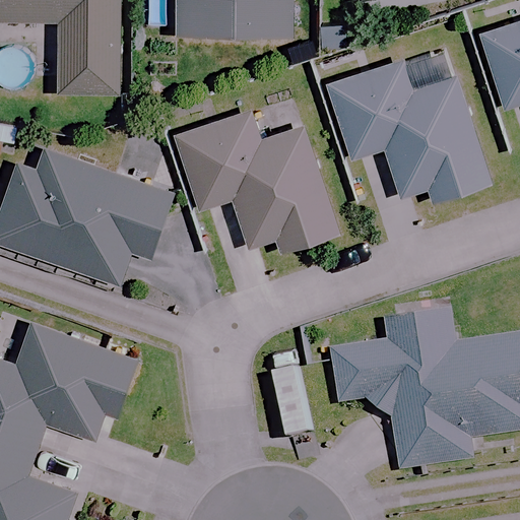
[(112,91),(113,0),(0,0),(0,18),(55,19),(55,90),(112,91)]
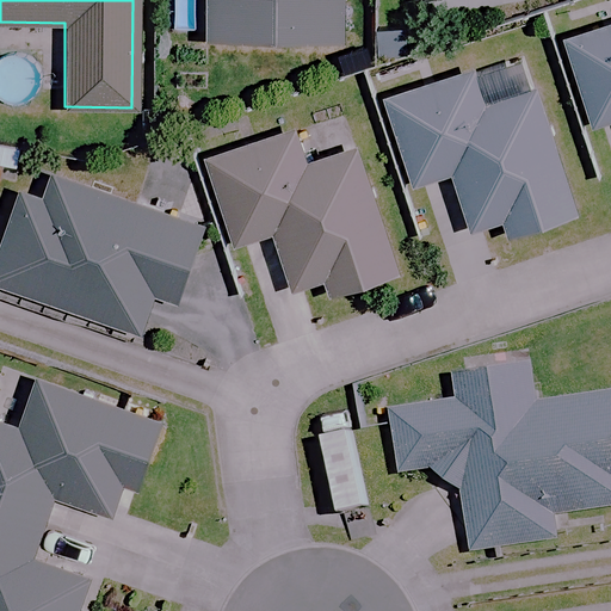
[(202,0),(203,38),(340,37),(339,0),(202,0)]
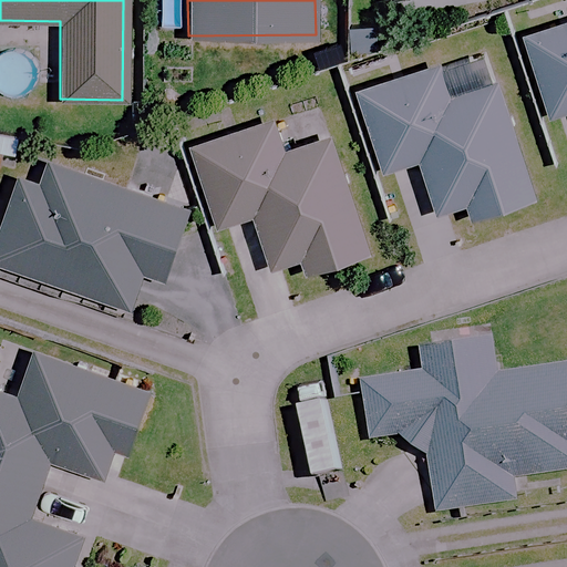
[(566,21),(522,35),(546,116),(566,110),(566,21)]
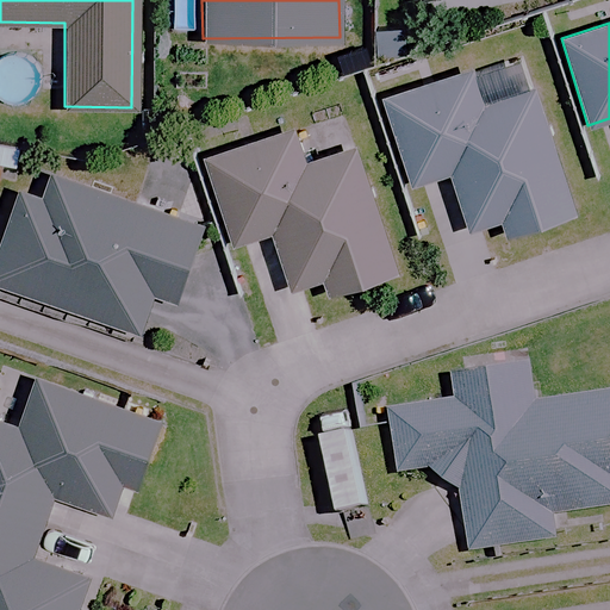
[(496,221),(499,236),(570,213),(530,89),(485,104),(474,66),(381,95),(410,186),(444,174),(462,231),(496,221)]
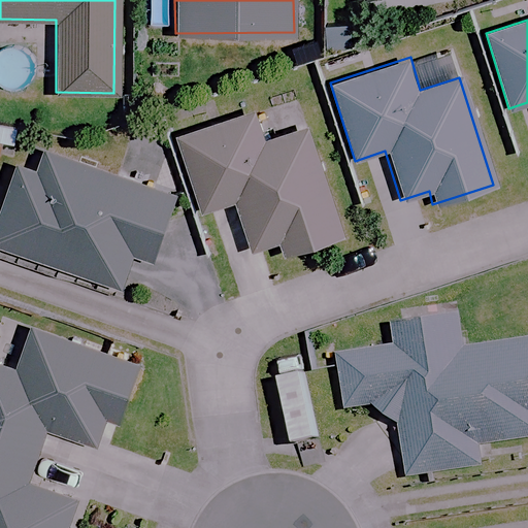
[(274,246),(278,257),(339,236),(304,126),(259,141),(250,111),(173,137),(197,211),(232,200),(250,255),(274,246)]
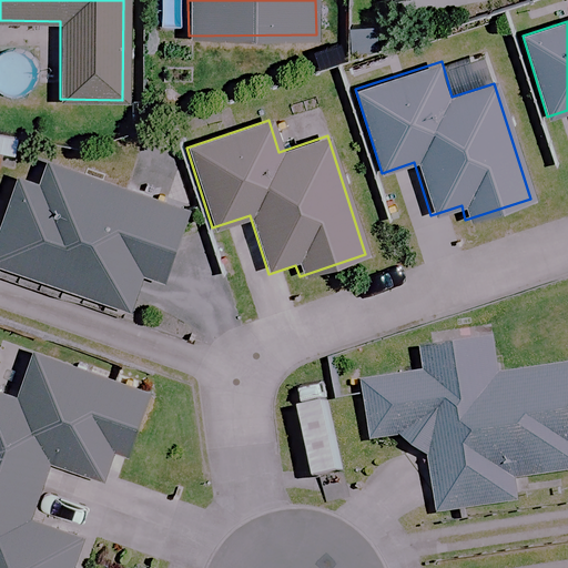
[(27,161),(21,176),(14,174),(0,220),(0,270),(129,311),(140,274),(162,281),(186,203),(42,158),(40,165),(27,161)]
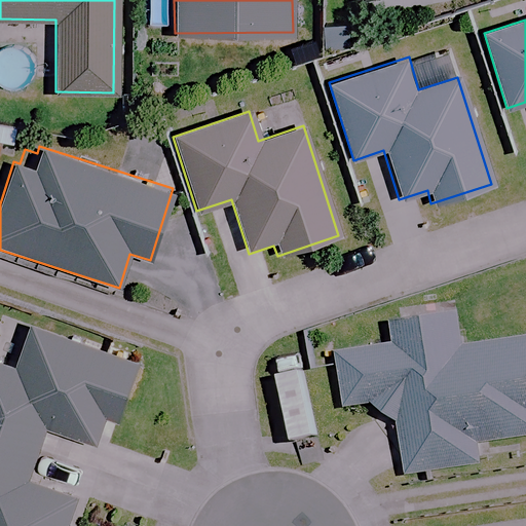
[(343,407),(367,403),(391,418),(403,476),(485,459),(482,444),(525,435),(525,336),(462,349),(455,312),(380,328),(383,341),(332,351),(343,407)]
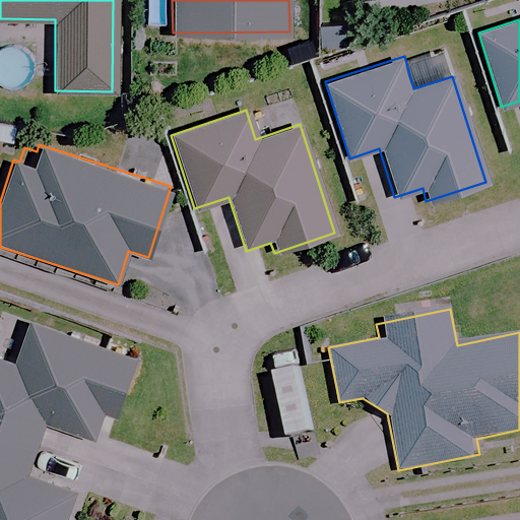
[(66,515),(76,486),(27,470),(44,423),(105,444),(134,356),(28,320),(14,362),(0,355),(0,519),(77,519),(78,519),(66,515)]
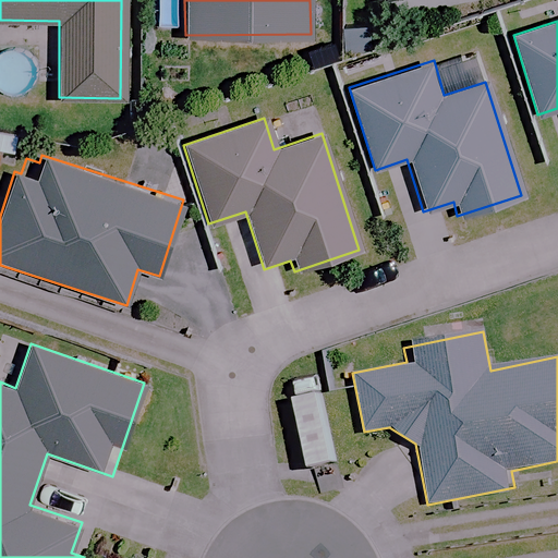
All buildings are outlined.
